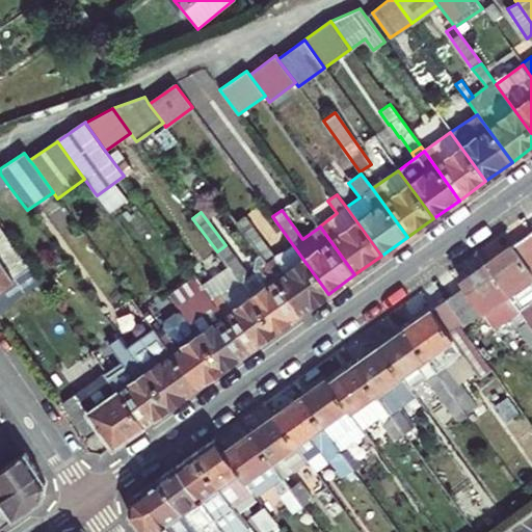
[(236,222),(266,264),(301,313),(328,294),(293,245),(276,258),(245,217),(236,222)]
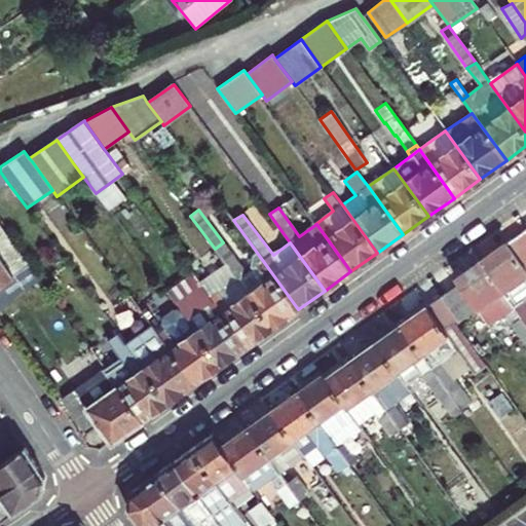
[(0,307),(39,280),(0,225),(0,307)]
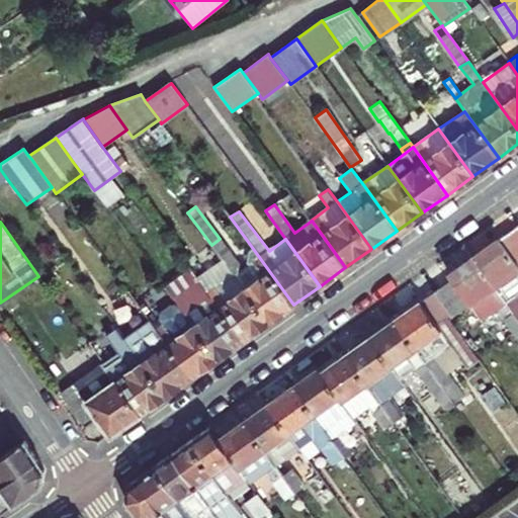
[(517,226),(475,257),(517,318),(517,297),(516,295),(517,293),(517,226)]
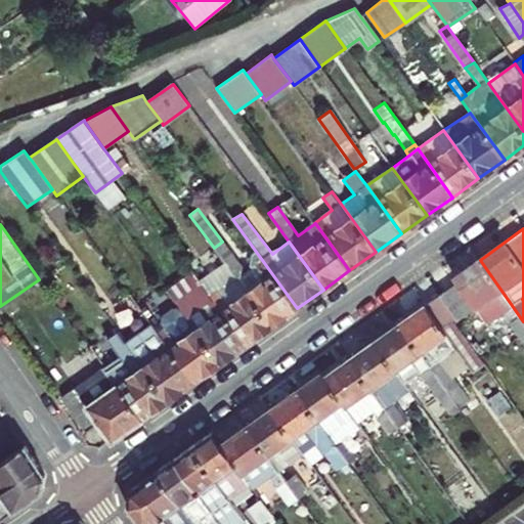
[(297,308),(262,260),(246,272),(222,242),(214,248),(224,262),(270,328),(297,308)]
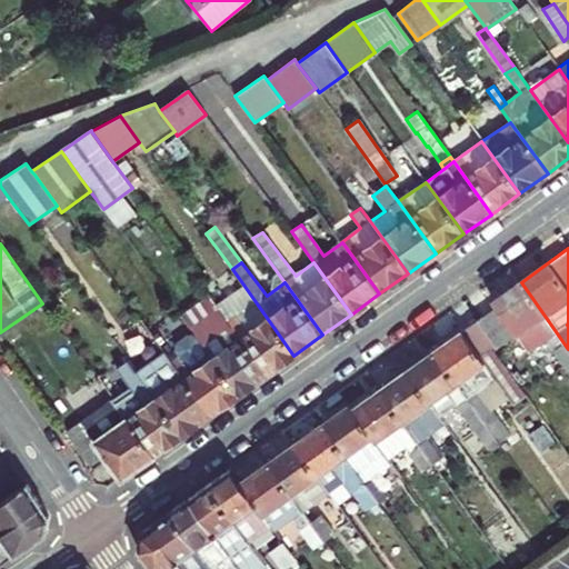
[(479,319),(499,347),(517,335),(530,352),(548,340),(568,370),(568,349),(521,282),(493,302),(497,307),(479,319)]
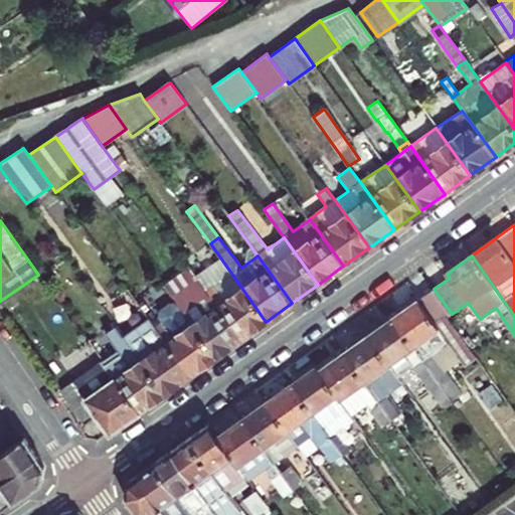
[(241,339),(266,322),(220,258),(195,276),(241,339)]
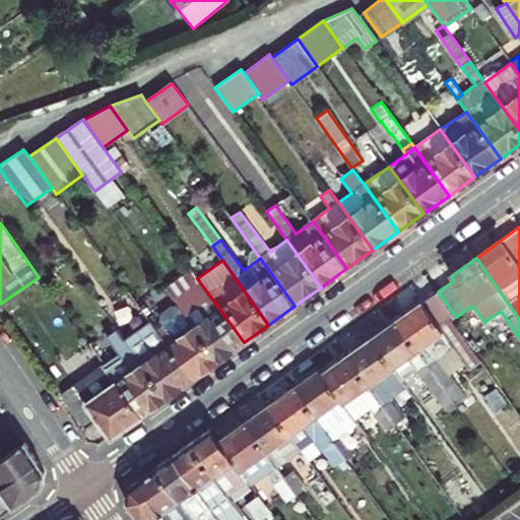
[(244,342),(197,278),(191,269),(165,288),(183,313),(217,362),(244,342)]
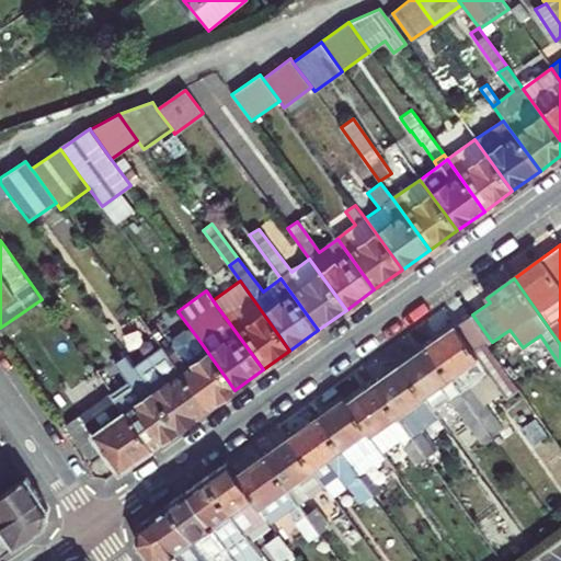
[(428,346),(492,435),(503,427),(472,385),(489,373),(508,399),(519,391),(488,345),(492,342),(472,315),(428,346)]
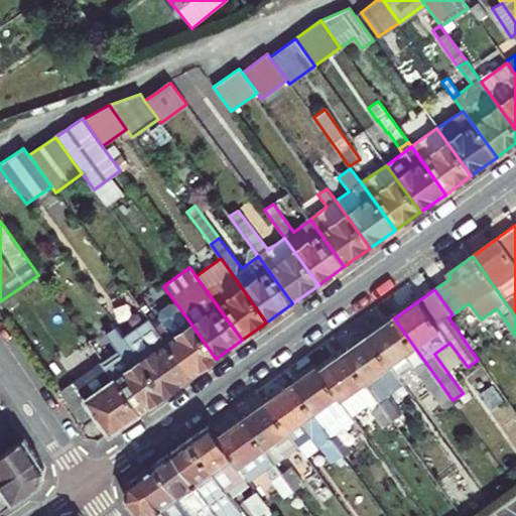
[(190,377),(216,359),(181,310),(155,330),(190,377)]
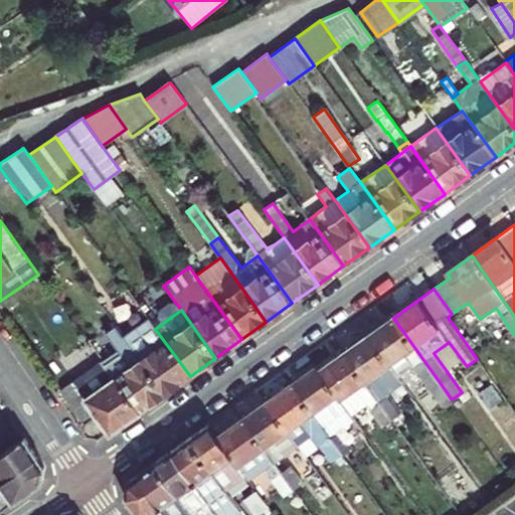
[(397,375),(397,376),(412,366),(443,406),(452,399),(393,318),(369,336),(397,375)]
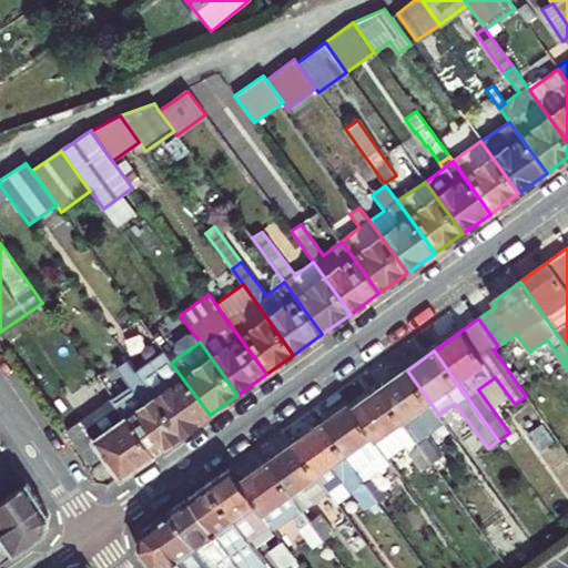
[(210,415),(171,363),(163,352),(135,371),(143,383),(182,435),(210,415)]
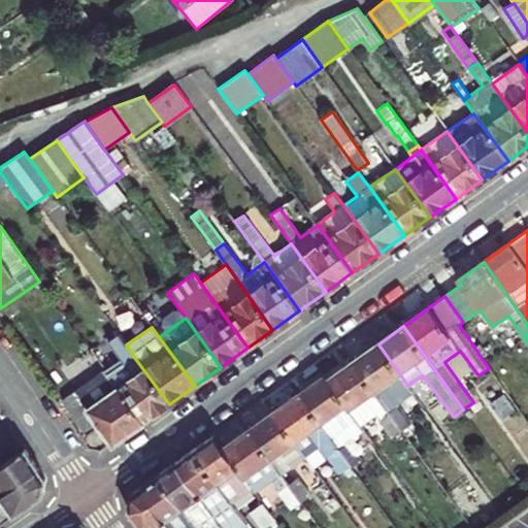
[(124,362),(133,356),(126,344),(118,334),(108,341),(124,362)]
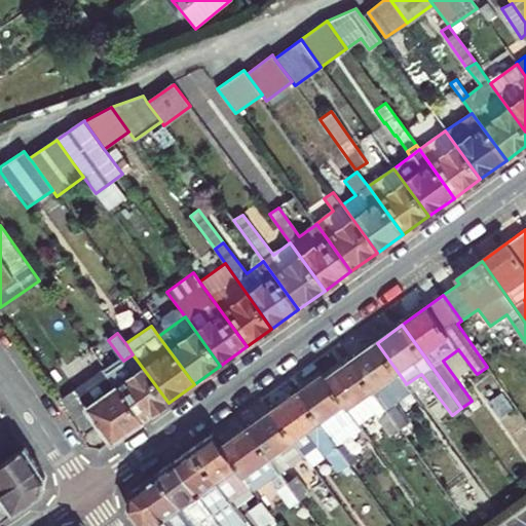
[(141,421),(168,403),(133,354),(123,361),(117,365),(101,341),(88,349),(108,376),(141,421)]
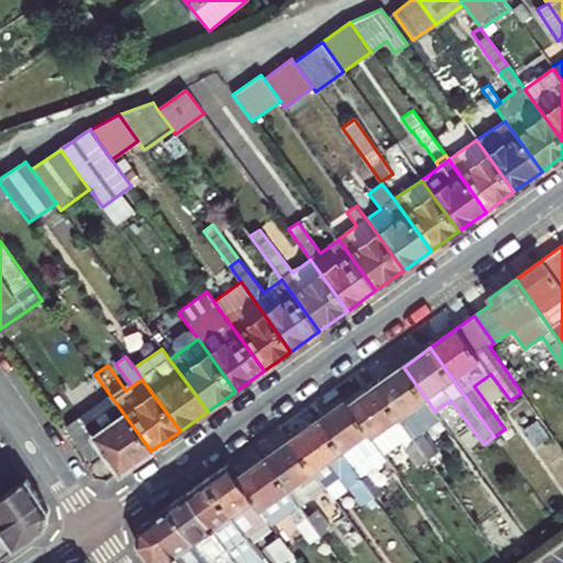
[(416,422),(434,410),(404,367),(376,386),(399,417),(407,411),(416,422)]
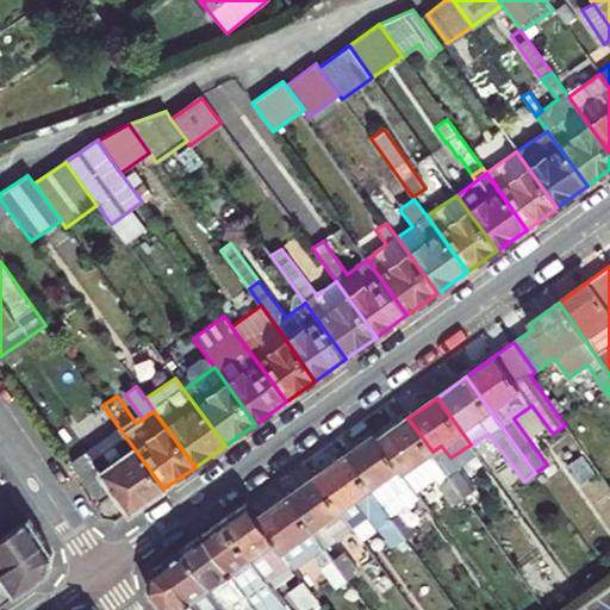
[(433,452),(408,418),(379,439),(412,486),(417,492),(435,479),(440,485),(439,486),(453,505),(464,497),(444,470),(433,452)]
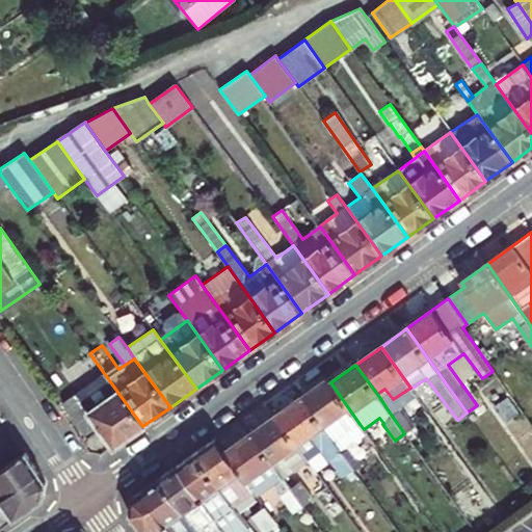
[(342,436),(360,424),(330,382),(327,378),(301,397),(353,470),(364,463),(351,446),(350,447),(342,436)]
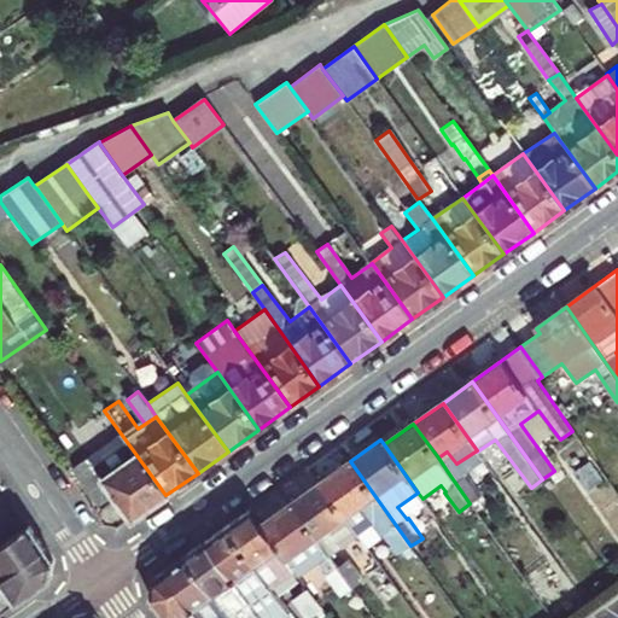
[(165,495),(127,442),(101,461),(95,455),(74,470),(101,509),(115,500),(130,522),(165,495)]
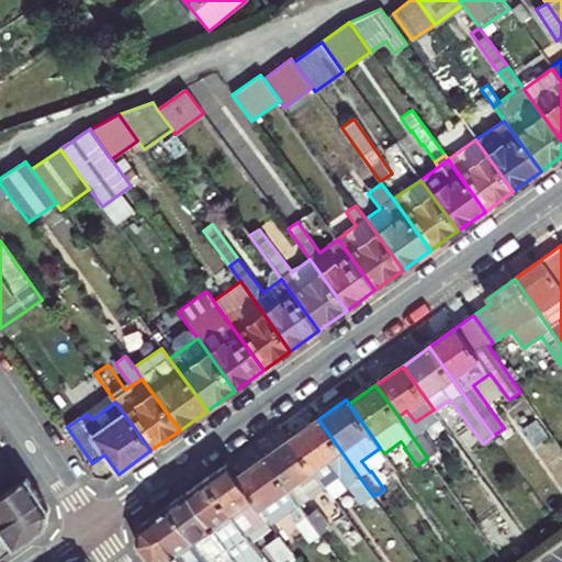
[(373,496),(318,419),(292,438),(314,469),(328,459),(348,487),(350,486),(363,504),(373,496)]
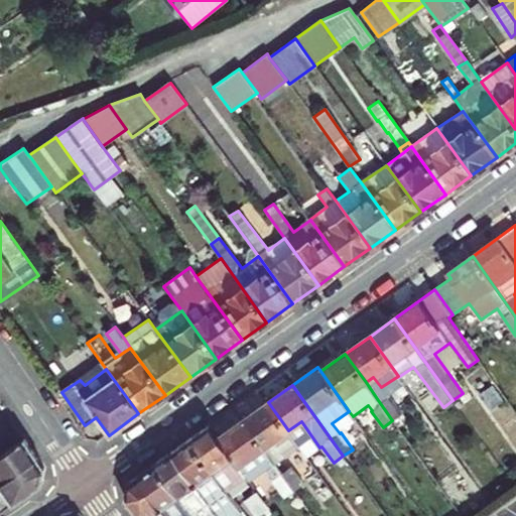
[(376,397),(392,420),(402,413),(386,390),(376,397)]
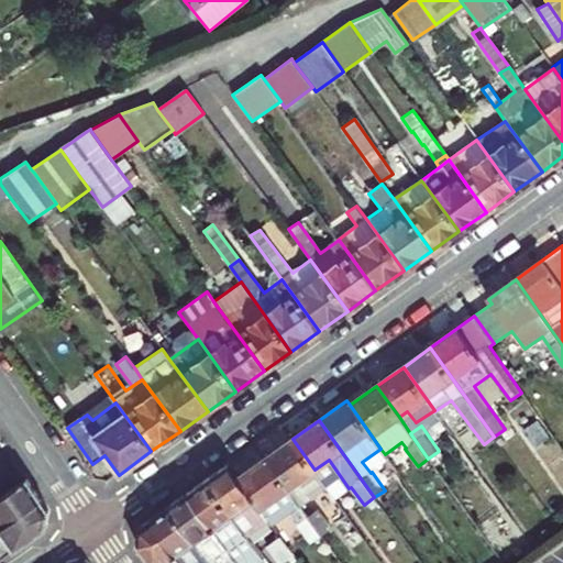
[(327,486),(315,470),(293,439),(265,459),(299,506),(327,486)]
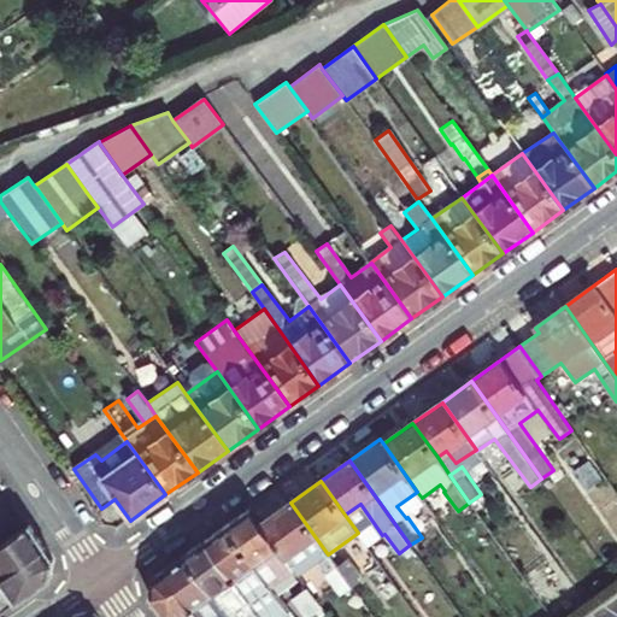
[(262,523),(294,570),(298,574),(319,558),(329,571),(336,566),(328,554),(291,503),(262,523)]
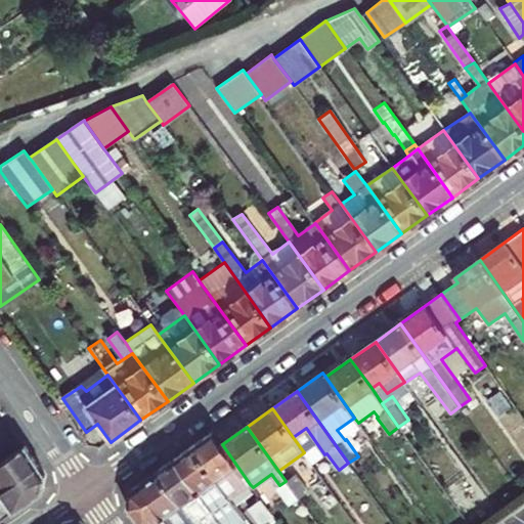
[(250,484),(222,444),(212,432),(192,445),(230,498),(250,484)]
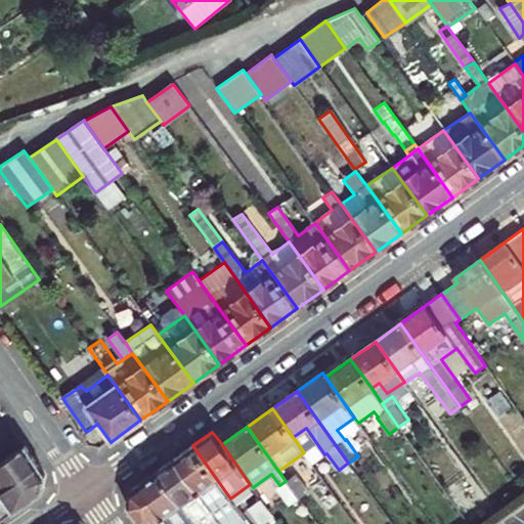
[(0,489),(36,464),(25,445),(0,463),(0,489)]
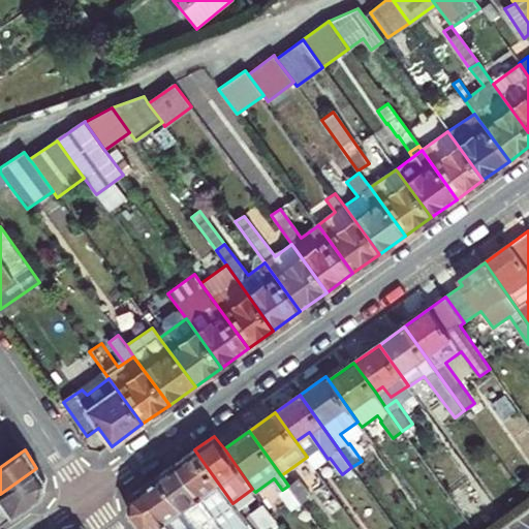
[(242,528),(248,525),(232,503),(194,449),(177,463),(223,528),(242,528)]
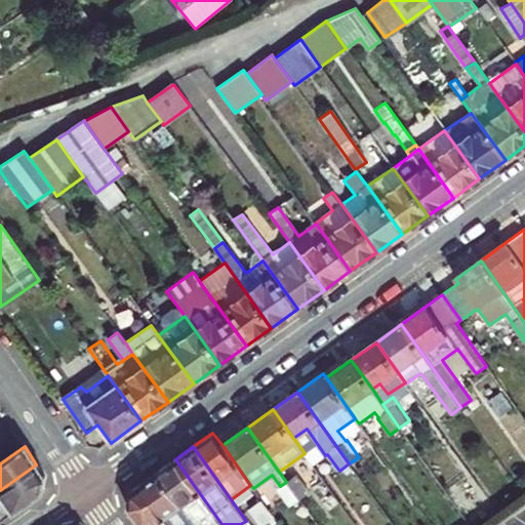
[(221,524),(175,459),(158,473),(195,524),(221,524)]
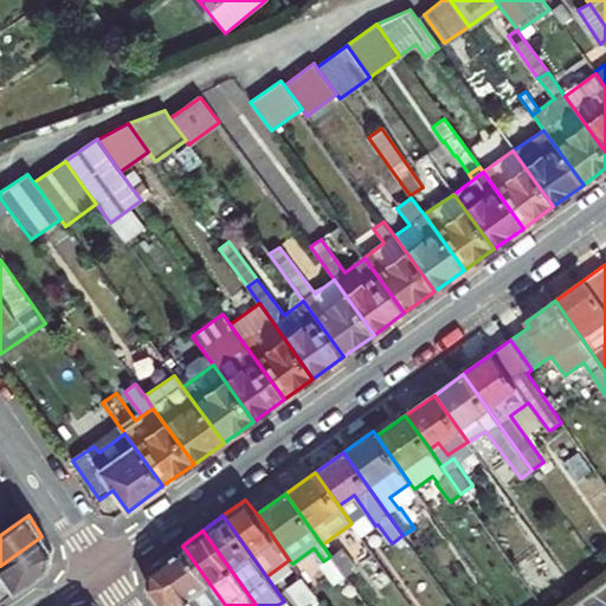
[(0,566),(0,603),(49,569),(52,549),(42,536),(0,566)]
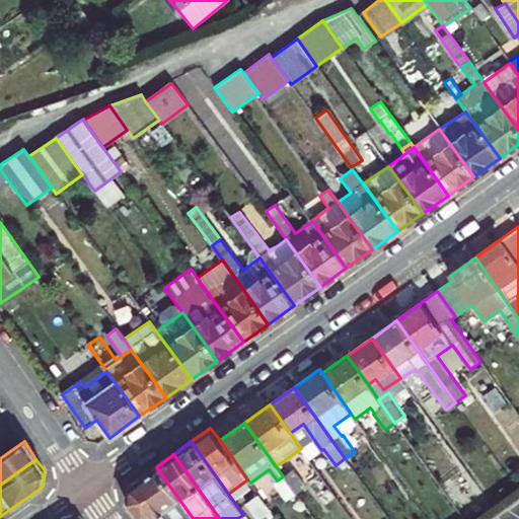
[(166,518),(193,518),(156,467),(138,479),(166,518)]
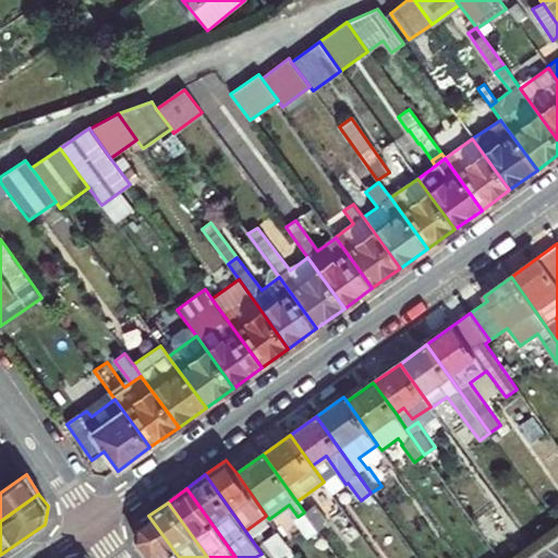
[(315,506),(305,513),(317,531),(328,523),(315,506)]
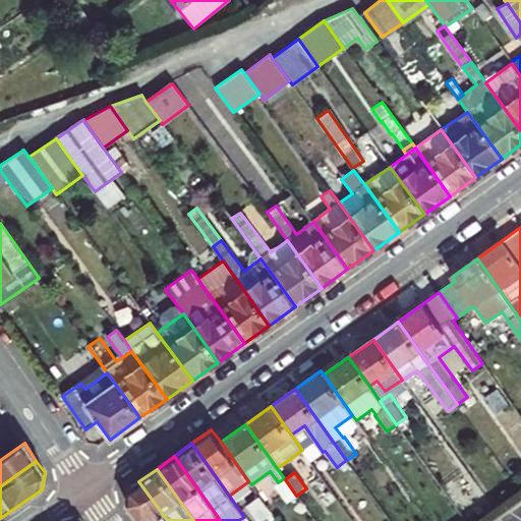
[(296,496),(285,479),(276,486),(287,503),(296,496)]
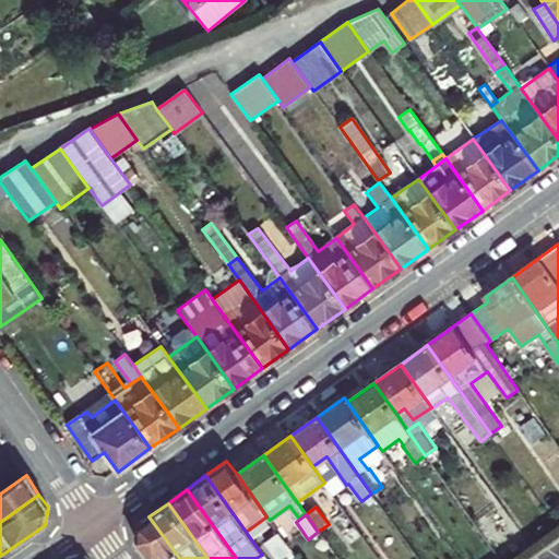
[(179,558),(149,516),(140,523),(135,540),(149,558),(179,558)]
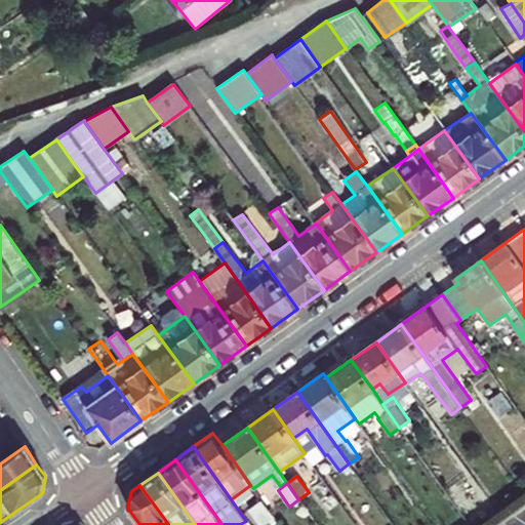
[(272,515),(263,501),(249,511),(259,523),(272,515)]
